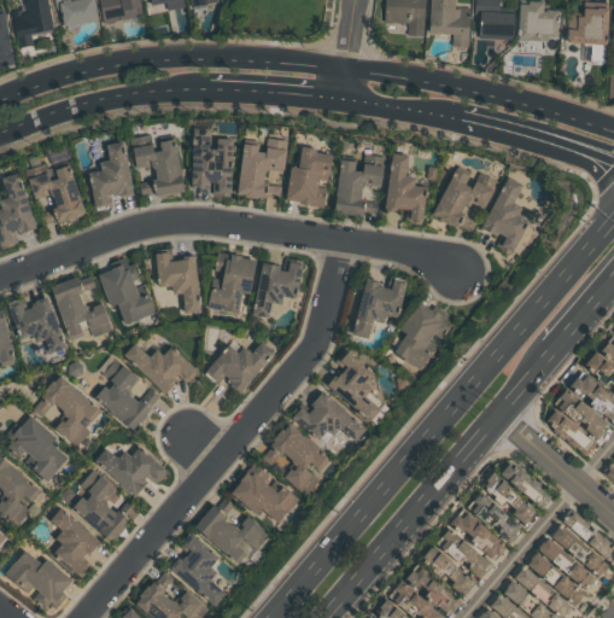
[(24,0),(51,0),(57,30),(50,31),(51,40),(18,46),(11,11),(27,9),(24,0)]
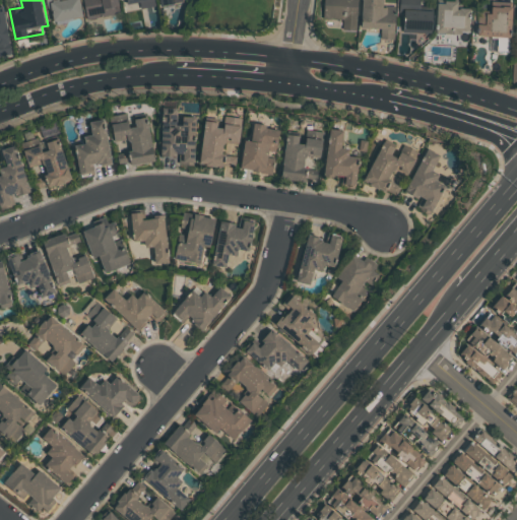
[(46,0),(80,0),(84,16),(74,18),(75,21),(57,25),(57,21),(54,22),(52,10),(49,11),(46,0)]
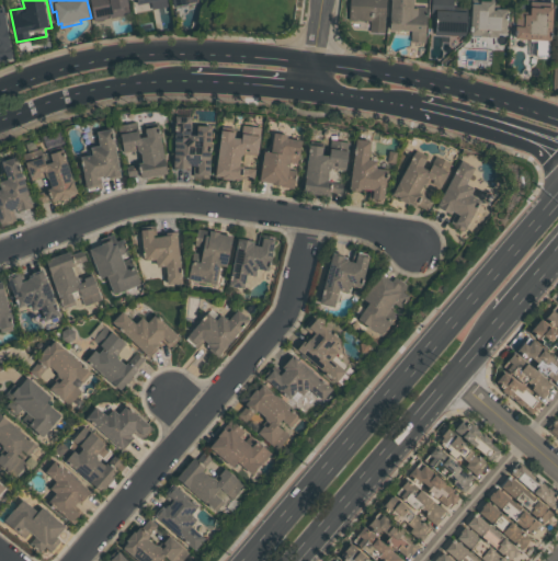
[(128,0),(132,14),(111,19),(112,29),(100,32),(98,22),(95,22),(90,0),(128,0)]
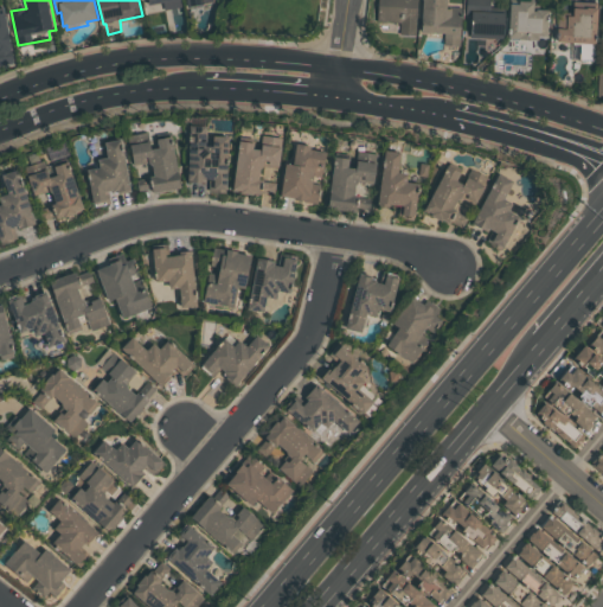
[(151,0),(152,10),(184,6),(183,0),(151,0)]
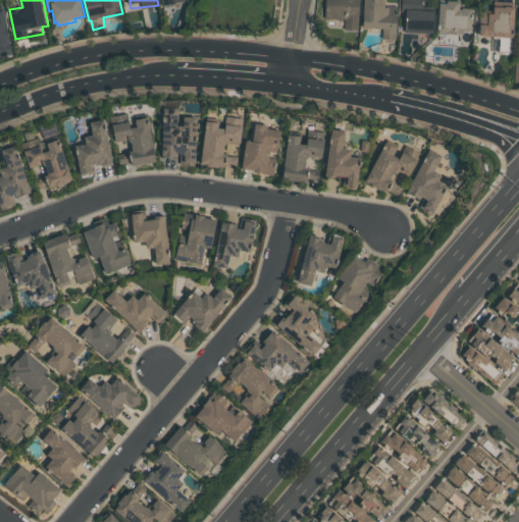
[(360,0),(359,32),(345,31),(345,18),(325,17),(325,0),(360,0)]
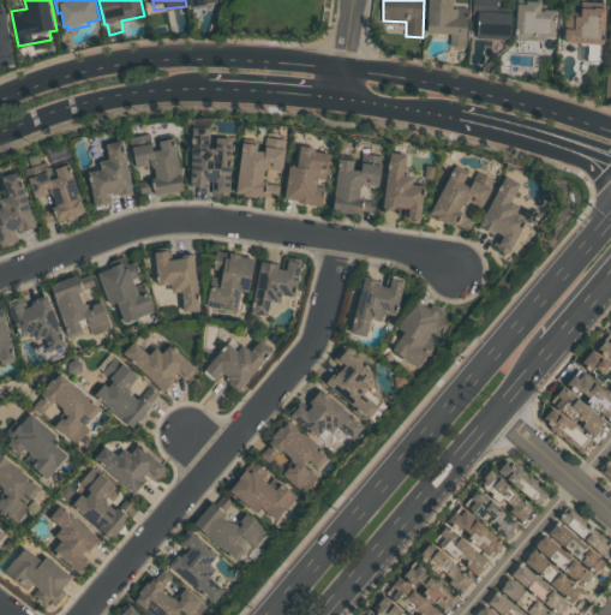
[(427,0),(454,0),(454,6),(468,7),(467,35),(427,33),(427,0)]
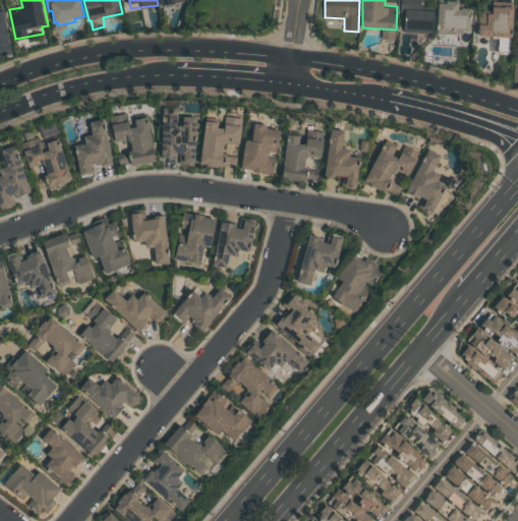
[(400,0),(422,0),(422,7),(435,8),(434,34),(404,33),(405,13),(400,13),(400,0)]
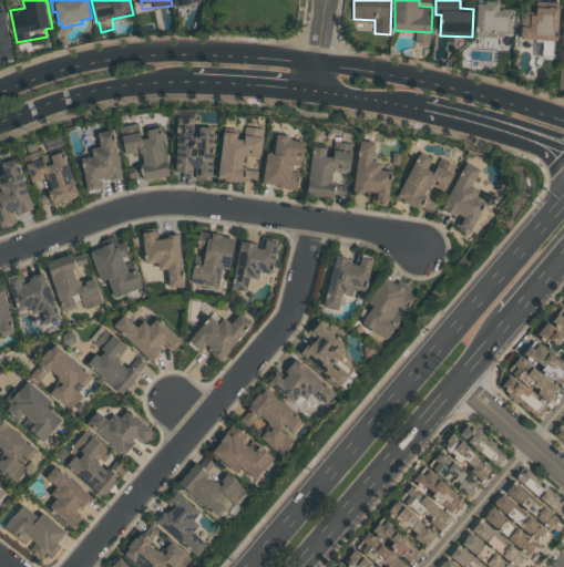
[(478,3),(485,4),(485,1),(500,2),(500,10),(502,10),(502,8),(512,9),(512,16),(514,16),(513,34),(504,34),(504,38),(477,37),(478,3)]
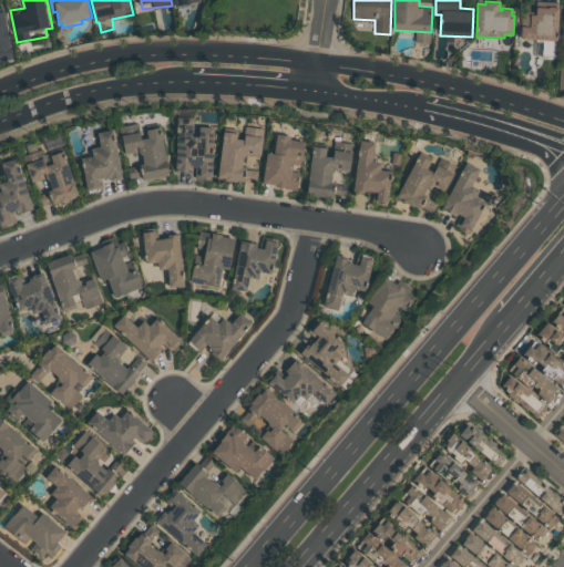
[(0,4),(2,4),(14,60),(0,62),(0,4)]
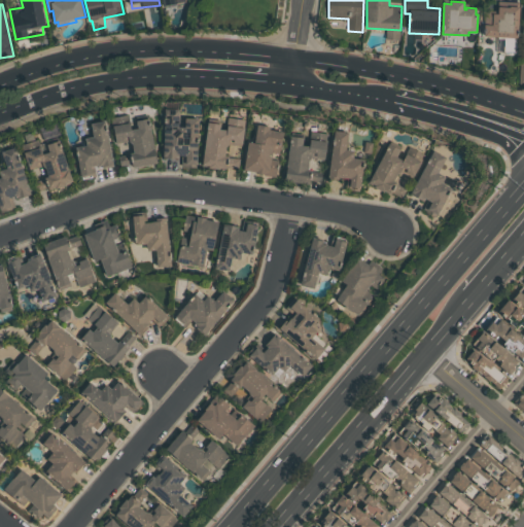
[(522,6),(520,37),(486,35),(487,23),(488,24),(489,10),(495,10),(495,12),(500,13),(500,6),(512,6),(512,5),(522,6)]
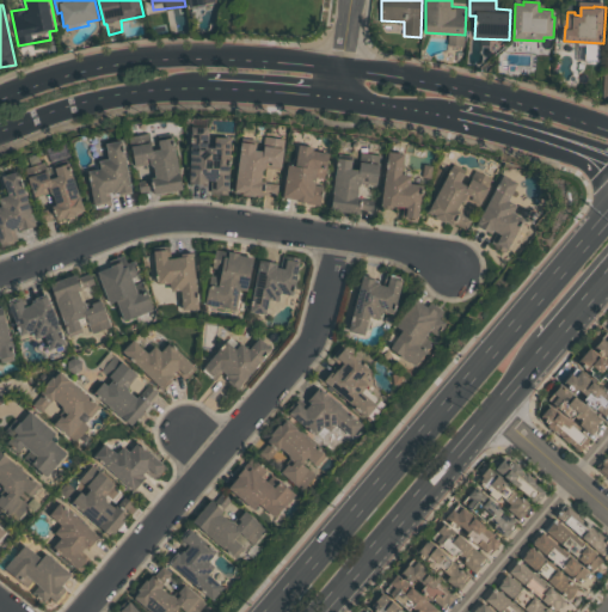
[(228,196),(215,195),(215,194),(212,194),(212,182),(208,182),(208,184),(189,184),(190,167),(190,142),(190,128),(208,128),(208,148),(215,148),(215,138),(231,139),(229,160),(231,160),(231,167),(229,167),(228,196)]
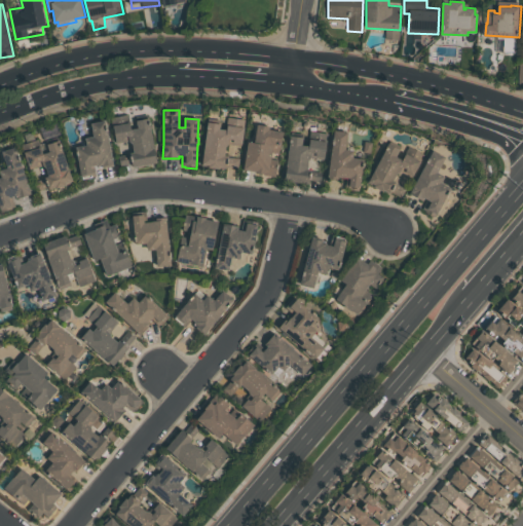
[(118,154),(134,152),(133,143),(132,143),(131,142),(129,141),(116,143),(111,117),(128,113),(128,114),(131,128),(138,127),(137,120),(149,117),(157,161),(146,163),(133,165),(132,158),(119,160),(118,154)]
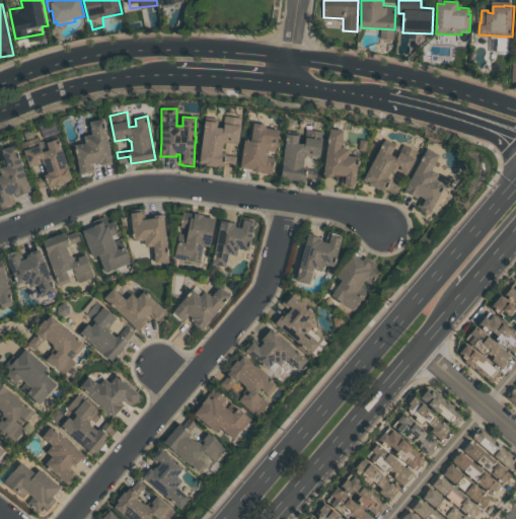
[(90,171),(91,174),(81,175),(81,173),(80,173),(76,149),(74,149),(74,146),(75,146),(74,143),(85,141),(84,136),(92,134),(90,121),(103,119),(104,125),(105,125),(106,129),(112,163),(101,165),(101,164),(94,164),(95,170),(90,171)]
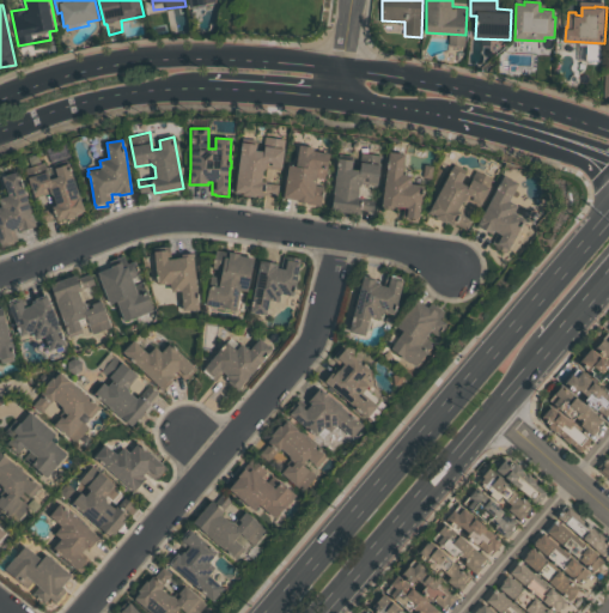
[(256,196),(243,195),(243,194),(237,194),(237,192),(236,192),(239,159),(241,146),(243,146),(243,143),(256,144),(256,151),(263,152),(265,146),(285,149),(281,168),(281,170),(279,170),(278,175),(267,174),(268,168),(267,168),(266,169),(265,170),(263,170),(263,171),(263,173),(262,182),(265,182),(265,184),(266,184),(266,183),(275,184),(274,195),(265,195),(263,195),(263,196),(260,196),(260,195),(256,195),(256,196)]
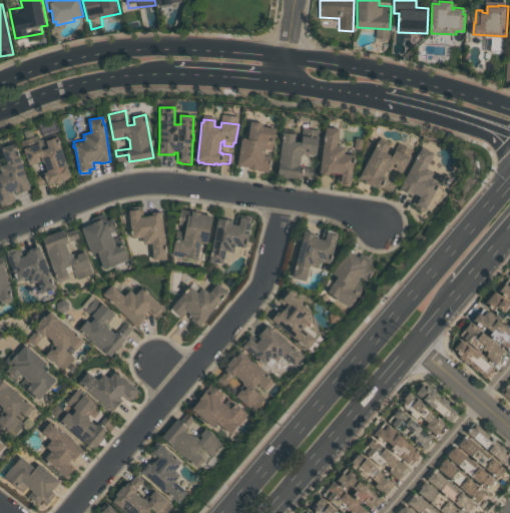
[(257,170),(249,169),(249,167),(237,165),(241,138),(243,139),(243,138),(245,138),(245,139),(247,139),(250,121),(264,123),(263,126),(277,129),(274,147),(273,147),(272,150),(266,149),(265,155),(272,156),(272,160),(273,160),(272,164),(271,164),(269,172),(257,170)]
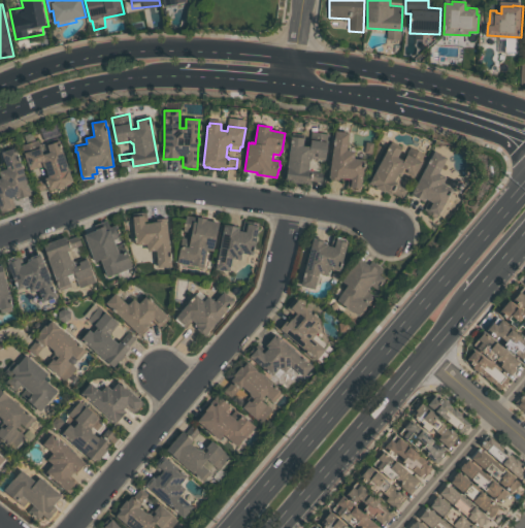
[(322,183),(310,180),(310,184),(286,179),(286,176),(291,142),(290,142),(291,138),(293,138),(293,136),(304,137),(303,145),(309,146),(313,131),(330,133),(326,158),(326,160),(315,158),(315,156),(313,156),(313,158),(312,159),(312,160),(310,160),(309,161),(308,169),(324,171),(322,183)]
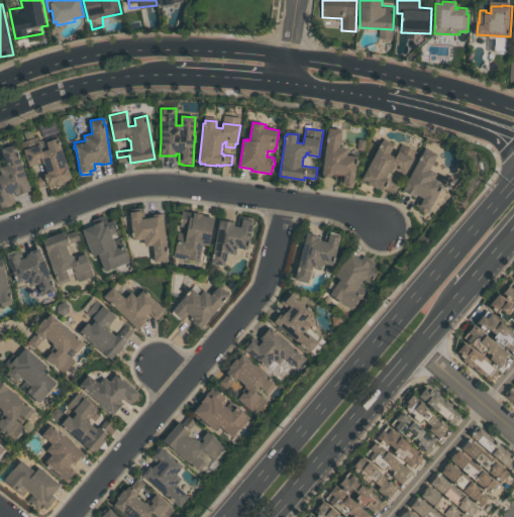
[(353,188),(342,187),(343,185),(340,185),(341,176),(336,175),(336,178),(322,176),(327,142),(326,142),(326,137),(327,137),(329,128),(342,130),(340,147),(348,148),(347,154),(356,156),(355,165),(356,165),(353,188)]
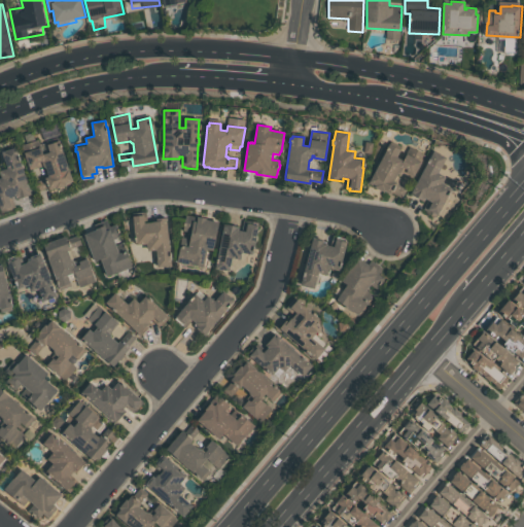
[(49,189),(48,187),(40,190),(38,184),(37,182),(45,179),(44,177),(46,176),(47,176),(45,170),(44,166),(37,168),(37,166),(30,169),(22,145),(38,139),(43,154),(50,152),(46,141),(58,137),(61,143),(62,143),(63,146),(62,146),(74,182),(67,185),(57,188),(56,187),(49,189)]
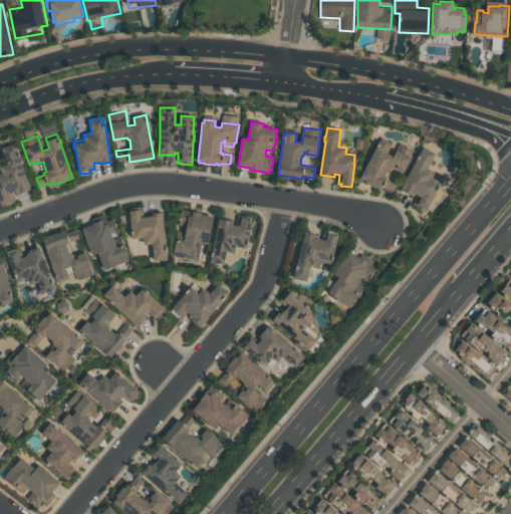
[(381,191),(375,187),(374,189),(359,179),(377,146),(376,145),(378,142),(379,143),(381,138),(393,144),(388,154),(394,157),(401,143),(416,151),(404,174),(401,172),(393,168),(389,169),(385,177),(388,179),(388,180),(398,185),(393,193),(382,188),(381,191)]
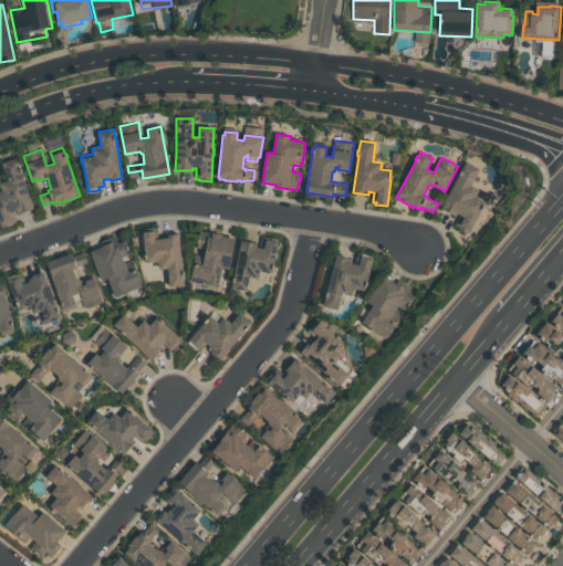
[(2,163),(9,181),(0,182),(0,187),(1,191),(0,191),(0,221),(2,228),(18,222),(14,212),(17,211),(18,215),(34,209),(17,158),(2,163)]
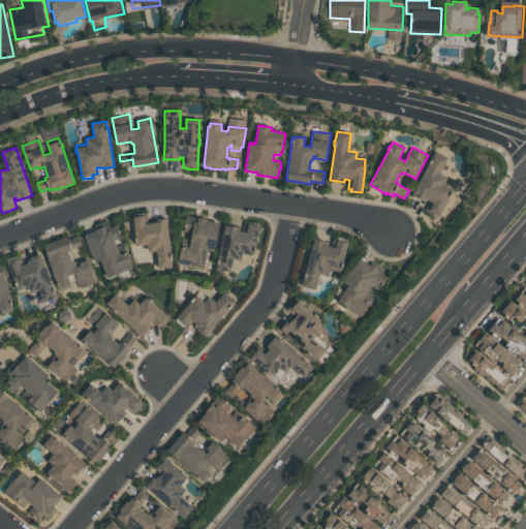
[(438,218),(425,211),(430,201),(428,199),(426,203),(411,194),(429,164),(428,163),(430,159),(431,159),(436,151),(449,158),(440,174),(447,178),(444,184),(450,187),(450,193),(452,194),(438,218)]
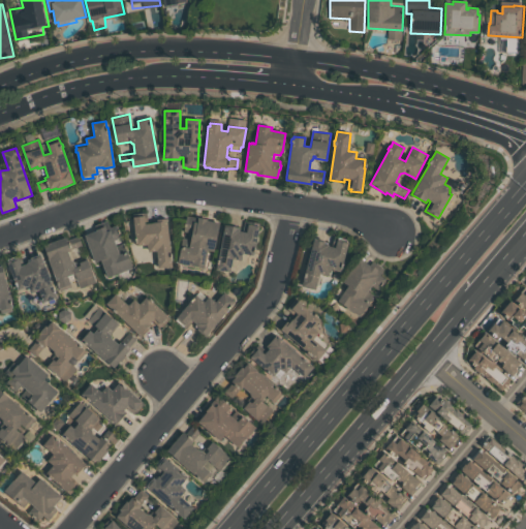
[(158,268),(157,250),(149,251),(148,245),(136,246),(136,243),(137,242),(137,236),(135,236),(133,216),(145,215),(146,222),(157,221),(156,219),(167,218),(171,253),(173,253),(173,257),(172,257),(173,267),(158,268)]
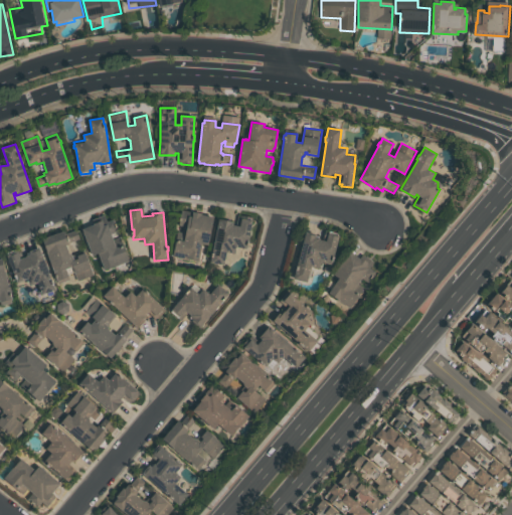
[(199,261),(173,255),(176,238),(184,239),(186,226),(178,225),(180,217),(181,217),(182,214),(181,214),(182,209),(189,211),(188,215),(192,216),(193,211),(202,213),(201,214),(213,217),(208,244),(202,243),(199,261)]
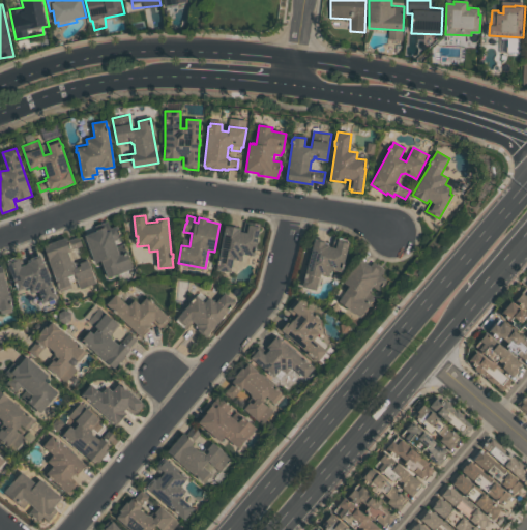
[(231,273),(216,270),(217,264),(218,261),(225,228),(227,228),(227,226),(241,228),(240,232),(247,233),(249,225),(260,227),(256,248),(257,248),(256,253),(255,253),(255,256),(243,254),(242,261),(234,260),(231,273)]
